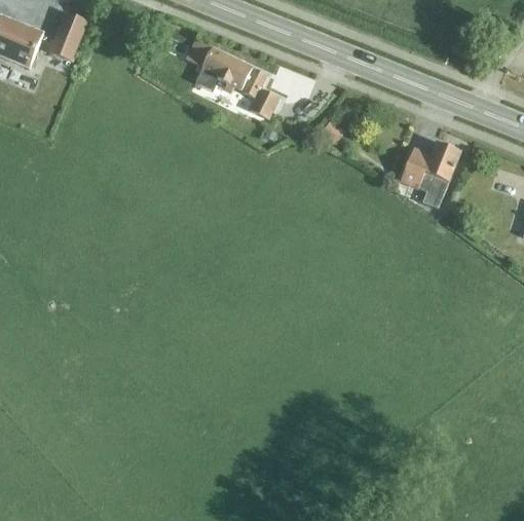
[(3,15),(0,22),(0,54),(31,67),(44,33),(3,15)]
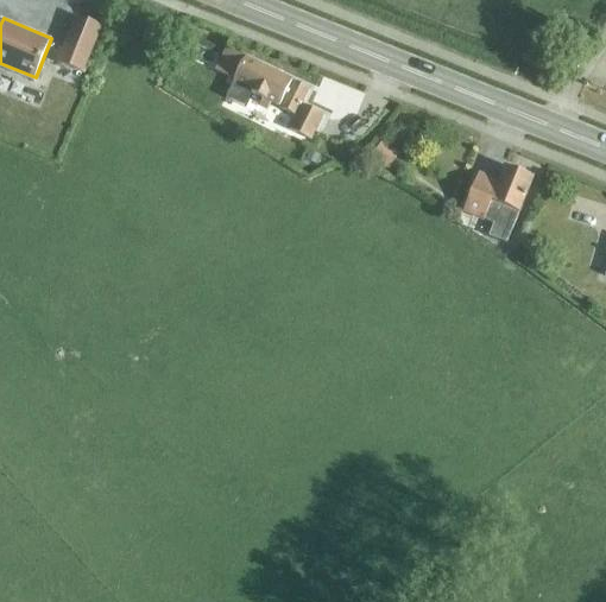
[(84,69),(90,55),(64,44),(58,58),(84,69)]
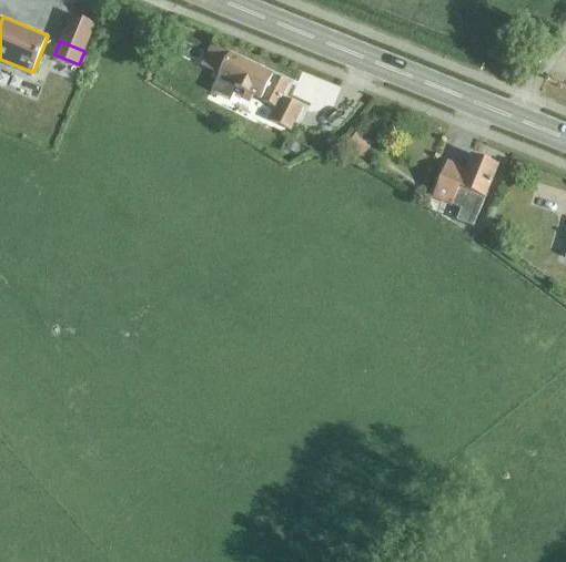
[(211,41),(205,52),(225,61),(220,71),(211,90),(229,98),(235,83),(246,89),(243,95),(251,99),(254,92),(278,104),(272,116),(292,126),(303,103),(283,93),(290,79),(211,41)]
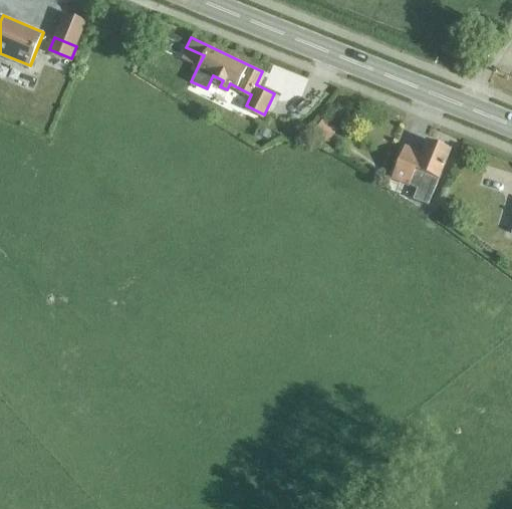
[(323,115),(314,131),(329,141),(338,125),(323,115)]
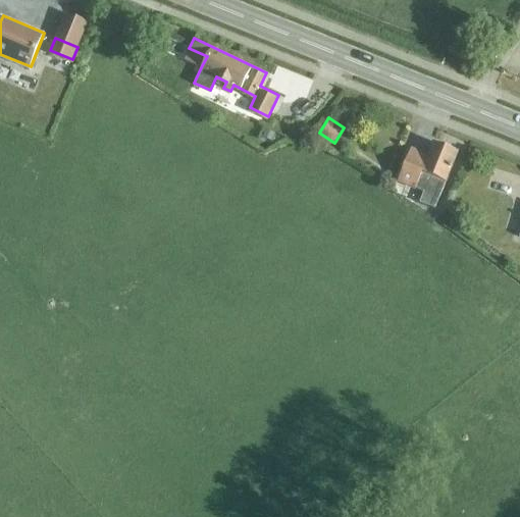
[(258,132),(263,123),(255,118),(250,126),(258,132)]
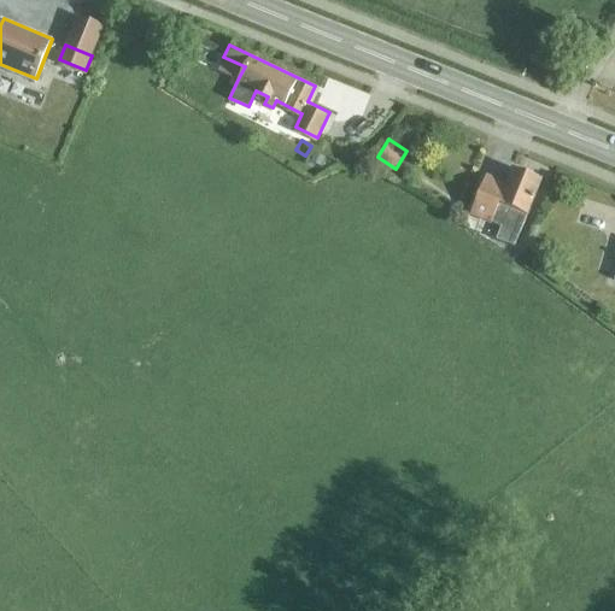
[(498,236),(515,244),(528,212),(543,176),(514,164),(508,181),(487,172),(472,211),(503,224),(498,236)]
